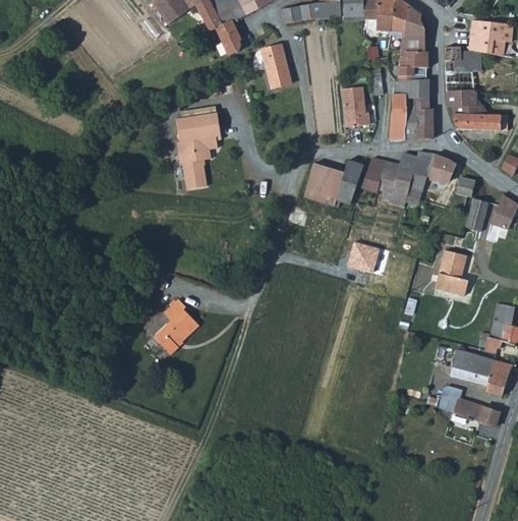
[(172,0),(150,0),(166,22),(182,11),(172,0)]
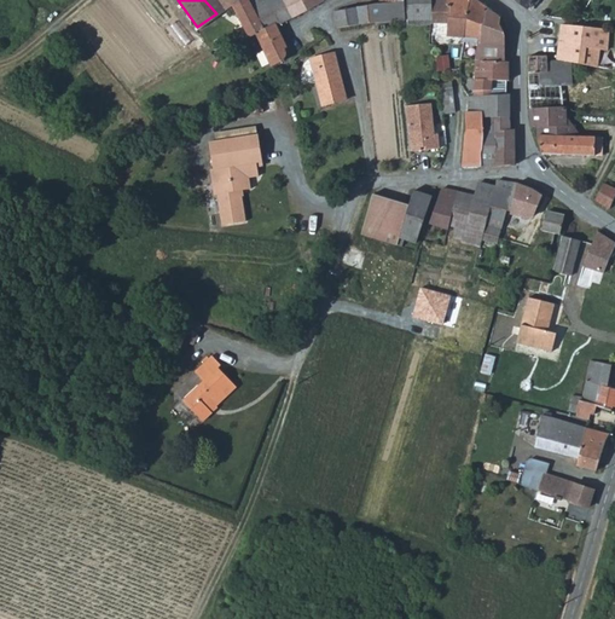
[(204,0),(216,13),(237,0),(204,0)]
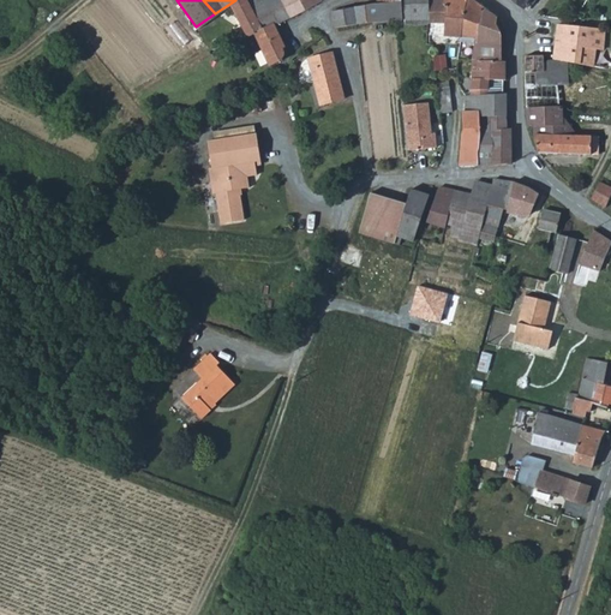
[(247,0),(240,0),(232,5),(246,35),(252,33),(261,28),(249,1),(247,0)]
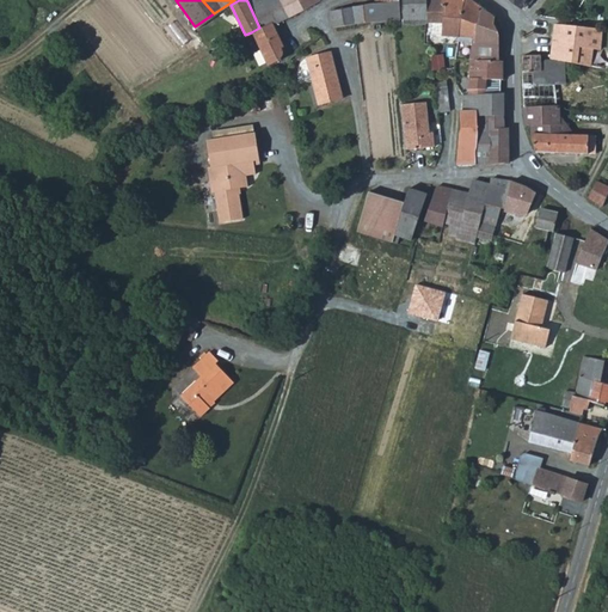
[(250,0),(247,1),(259,28),(270,23),(274,22),(263,0),(250,0)]
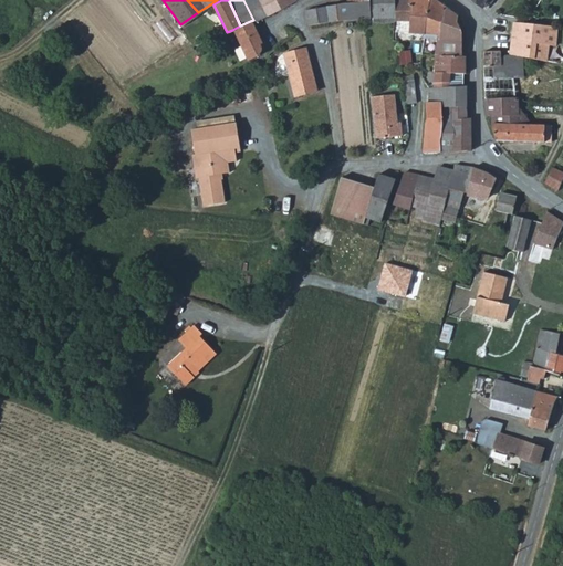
[(254,21),(267,16),(258,0),(243,0),(253,20),(254,21)]
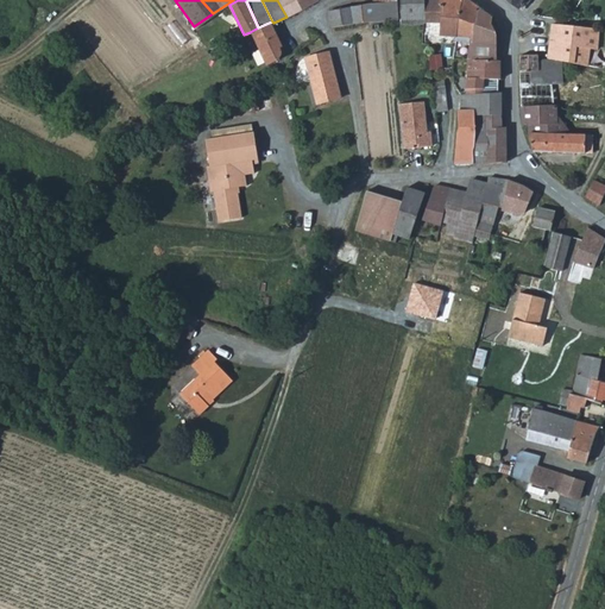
[(277,0),(287,17),(302,8),(297,0),(277,0)]
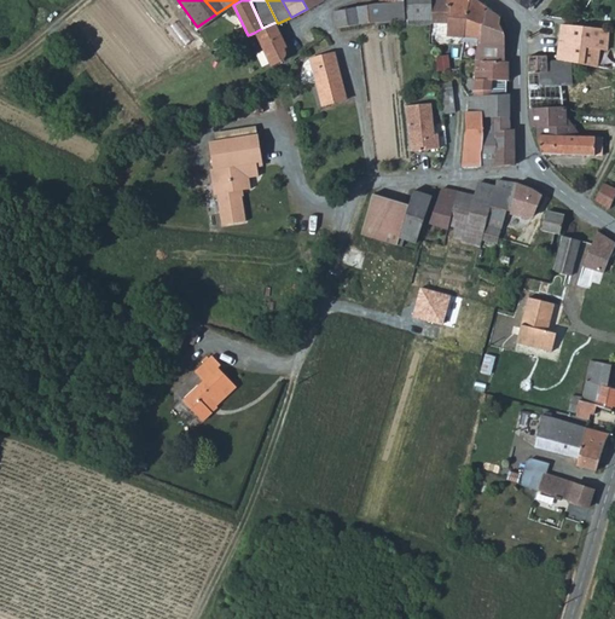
[(390,27),(390,19),(396,18),(402,18),(402,0),(372,3),(355,6),(358,23),(376,21),(377,29),(390,27)]
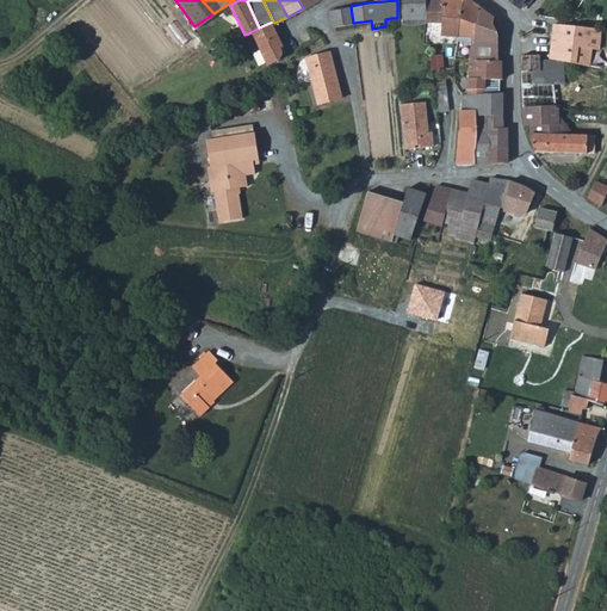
[(427,44),(428,44),(433,44),(433,36),(458,36),(458,23),(460,10),(462,0),(401,0),(401,23),(425,22),(427,44)]
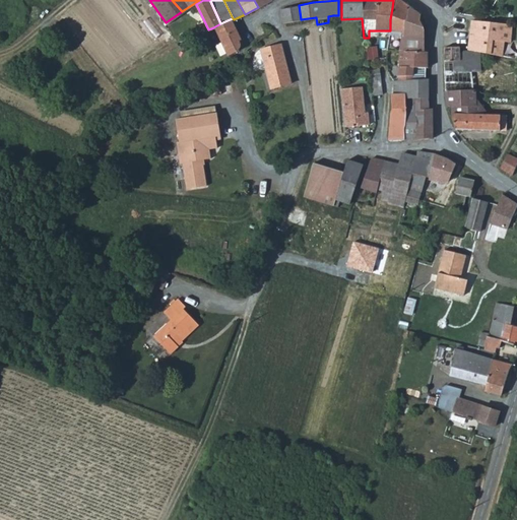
[(400,37),(399,50),(423,51),(422,28),(417,20),(418,14),(398,0),(393,0),(392,8),(390,19),(390,30),(389,35),(400,37)]
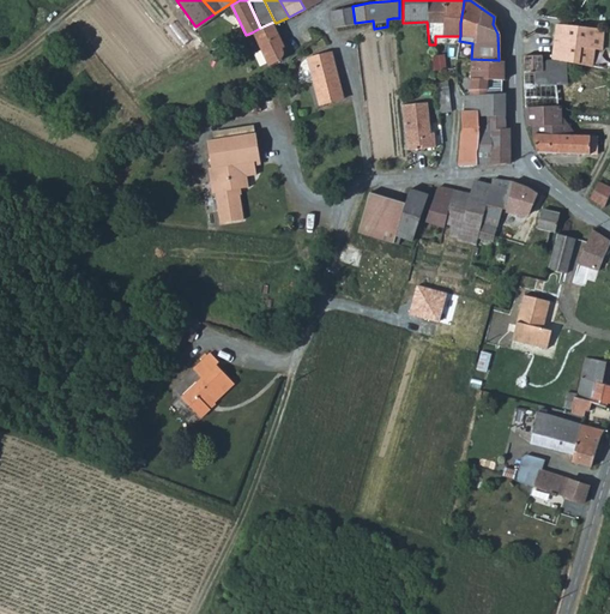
[(330,11),(332,25),(355,23),(352,6),(330,11)]
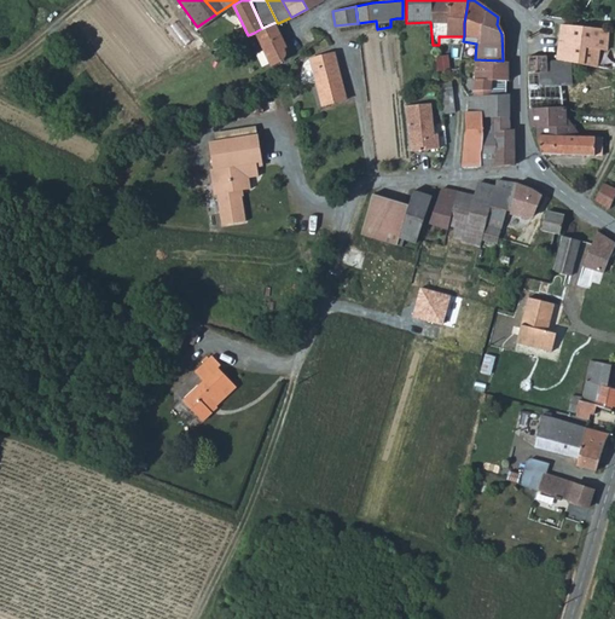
[(254,33),(262,47),(280,38),(273,23),(262,28),(254,33)]
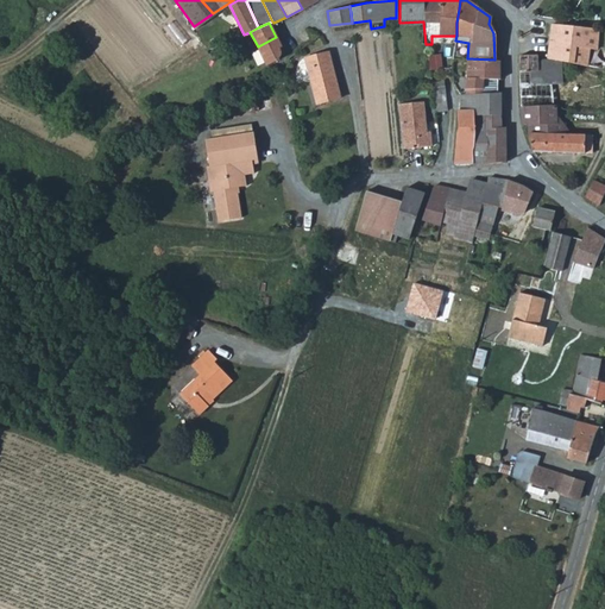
[(566,62),(593,66),(596,29),(552,24),(547,58),(566,62)]
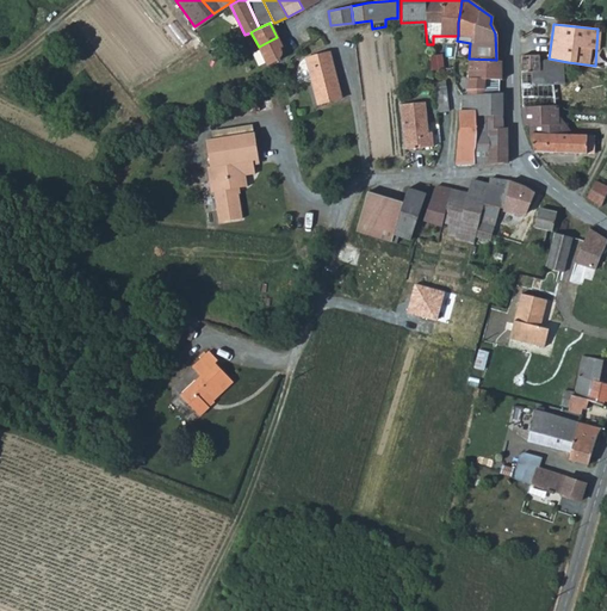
[(277,37),(259,47),(267,63),(279,59),(278,56),(280,51),(280,48),(282,47),(277,37)]
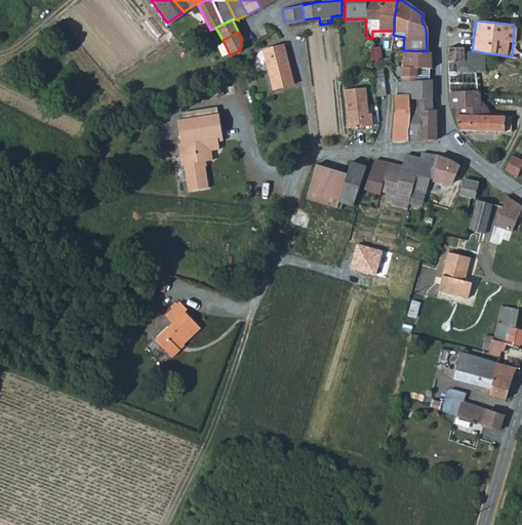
[(292,84),(282,43),(261,49),(271,89),(292,84)]
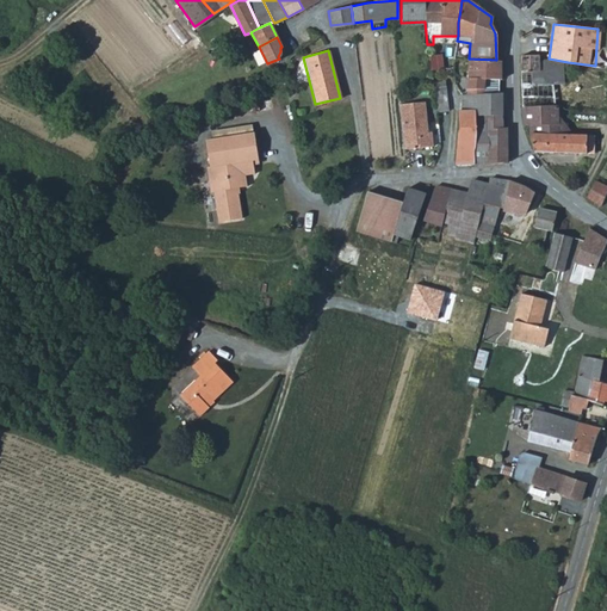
[(553,84),(568,85),(568,62),(549,59),(543,59),(543,55),(520,55),(520,85),(538,85),(539,82),(553,84)]
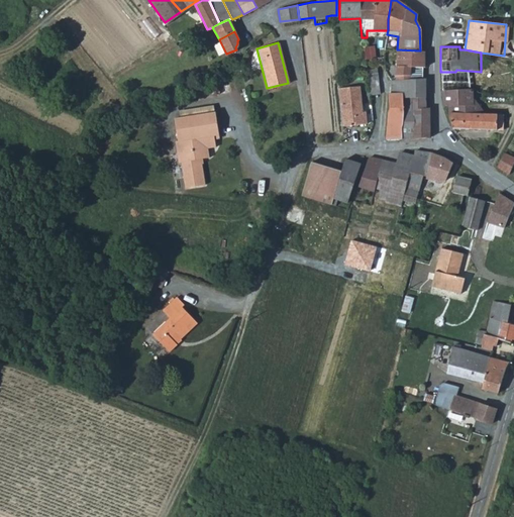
[(398,66),(397,78),(421,78),(421,66),(424,66),(423,50),(420,50),(397,49),(392,49),(392,56),(396,56),(395,66),(398,66)]
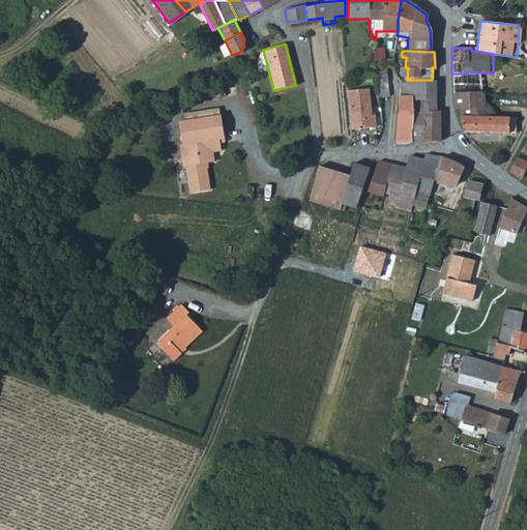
[(376,71),(378,83),(387,82),(386,70),(376,71)]
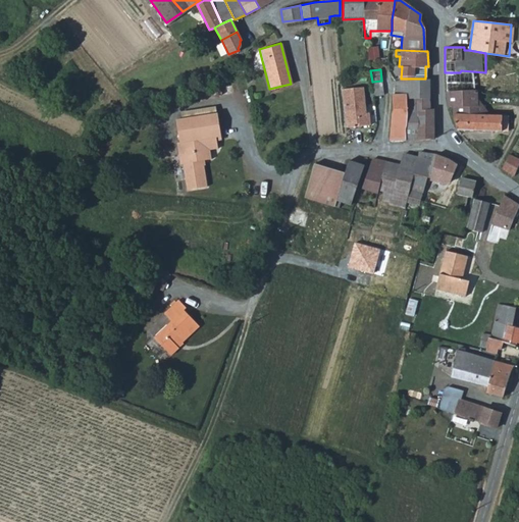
[(474,90),(473,71),(461,70),(460,72),(445,72),(446,91),(474,90)]
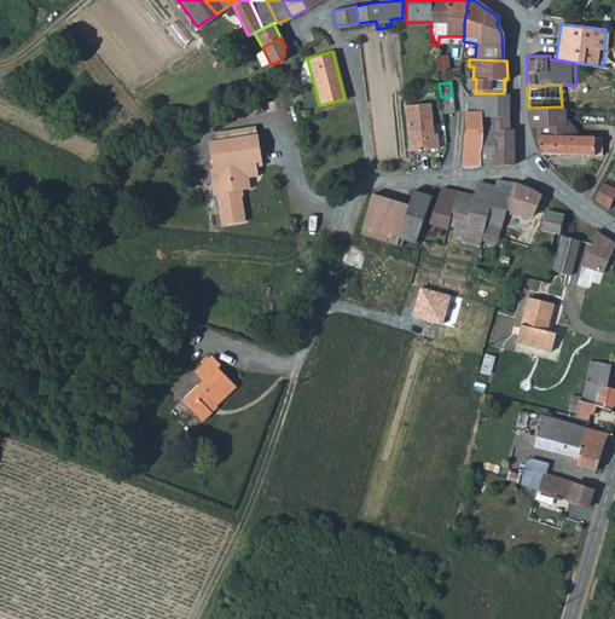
[(508,93),(504,93),(475,93),(469,94),(469,110),(481,110),(481,116),(492,116),(509,116),(508,93)]
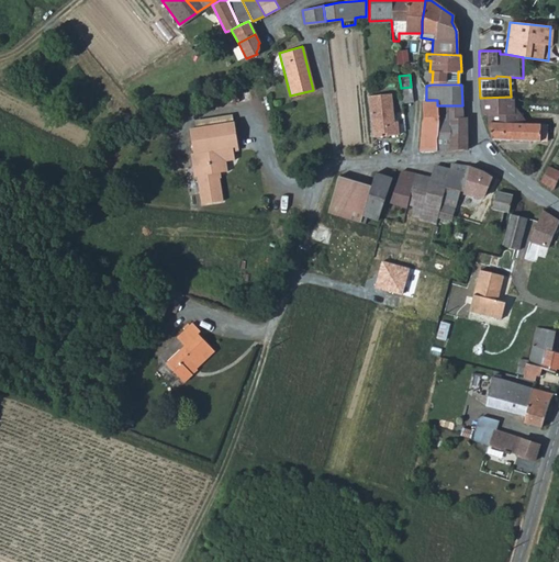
[(401,88),(402,103),(413,102),(411,87),(401,88)]
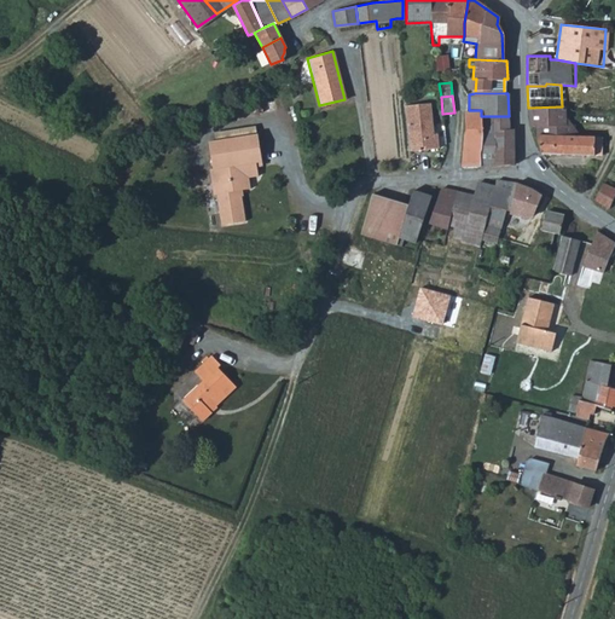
[(401,106),(407,151),(435,148),(430,104),(401,106)]
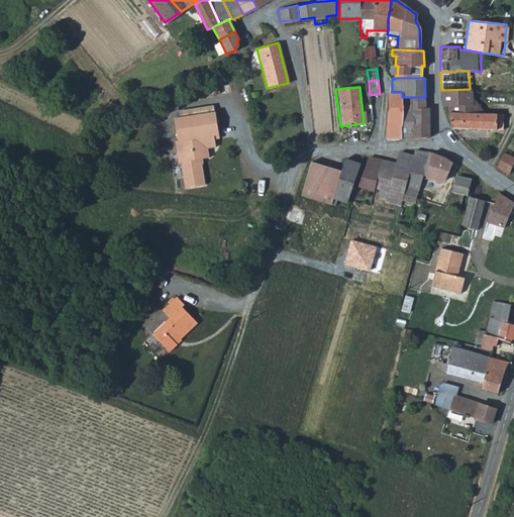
[(442,105),(446,105),(448,105),(473,104),(473,96),(473,89),(470,89),(441,90),(442,105)]
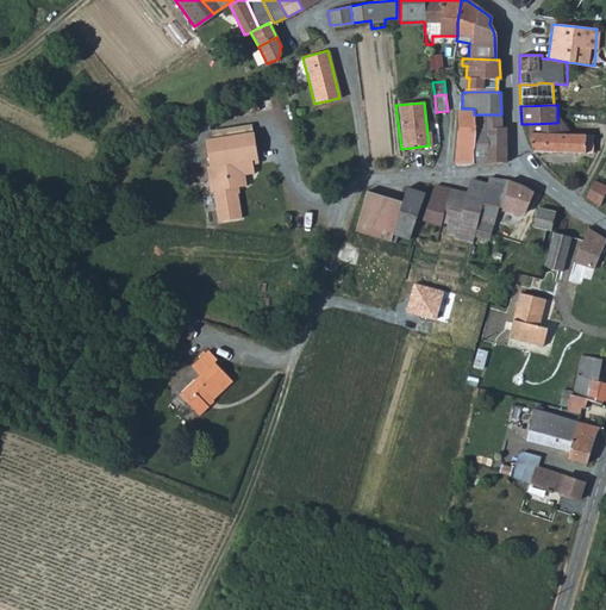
[(473,149),(474,149),(474,114),(474,109),(462,109),(457,109),(457,130),(456,135),(454,165),(473,163),(473,149)]
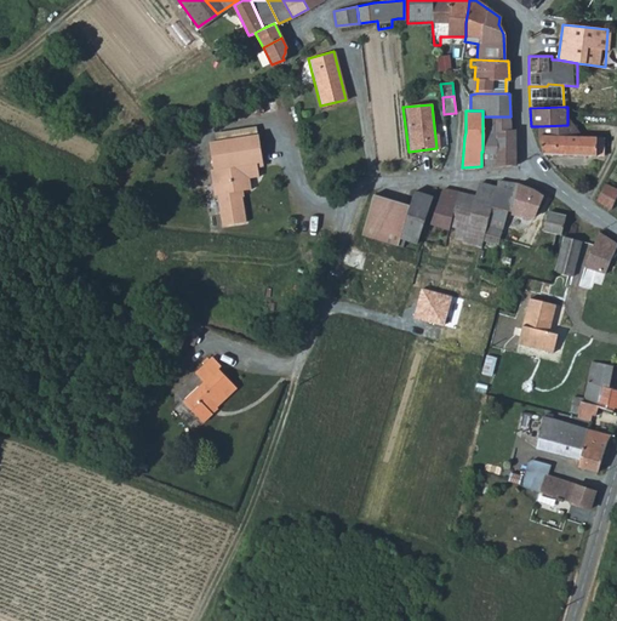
[(567,115),(567,125),(538,126),(538,135),(582,136),(569,115),(567,115)]
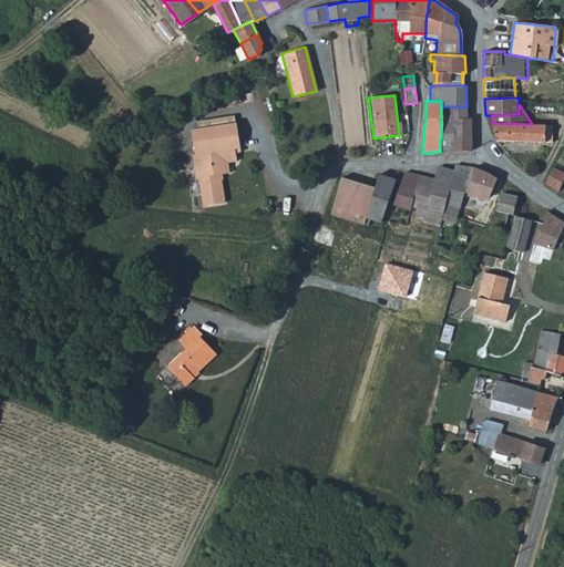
[(467,119),(452,119),(451,106),(441,106),(441,138),(440,138),(440,152),(454,151),(454,135),(471,134),(470,119),(467,119)]
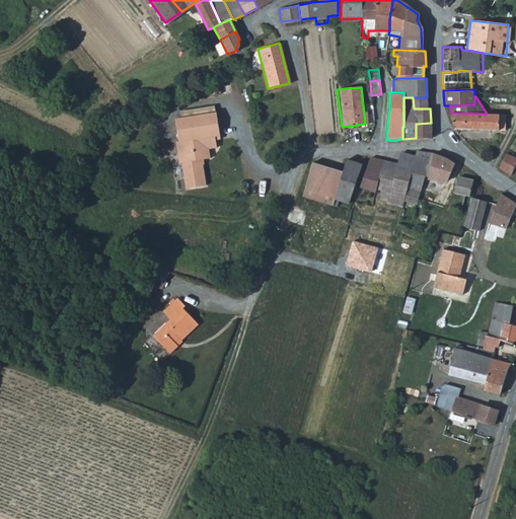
[(427,97),(413,97),(414,108),(427,108),(427,97)]
